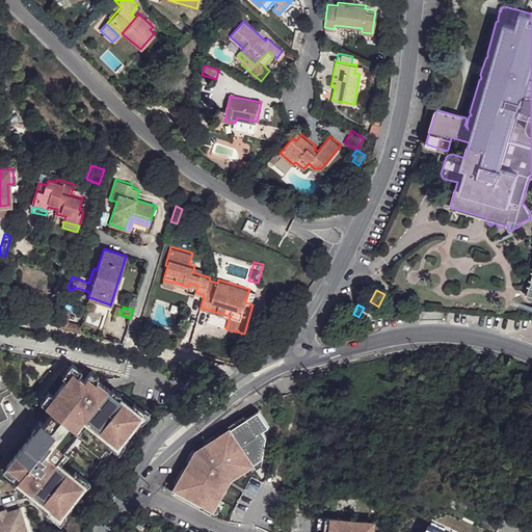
[(70,311),(61,308),(55,325),(58,327),(81,334),(83,333),(80,326),(80,324),(68,321),(70,311)]
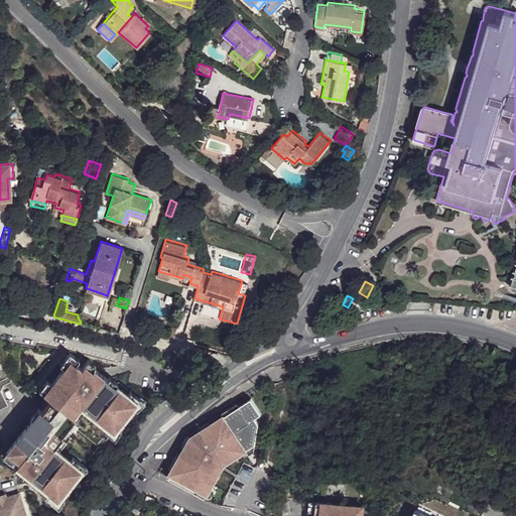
[(350,311),(358,314),(362,305),(358,302),(354,301),(350,311)]
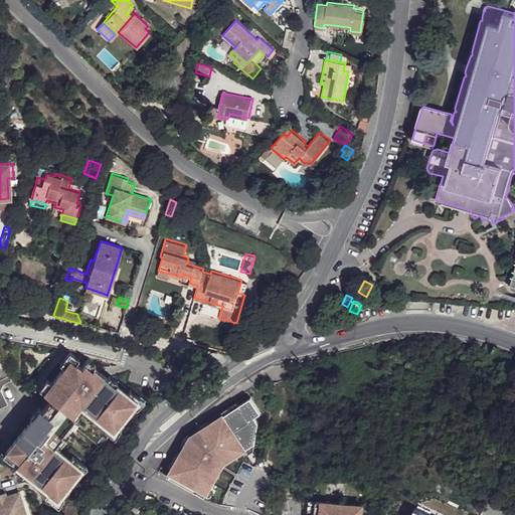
[(248,322),(235,333),(242,340),(254,329),(248,322)]
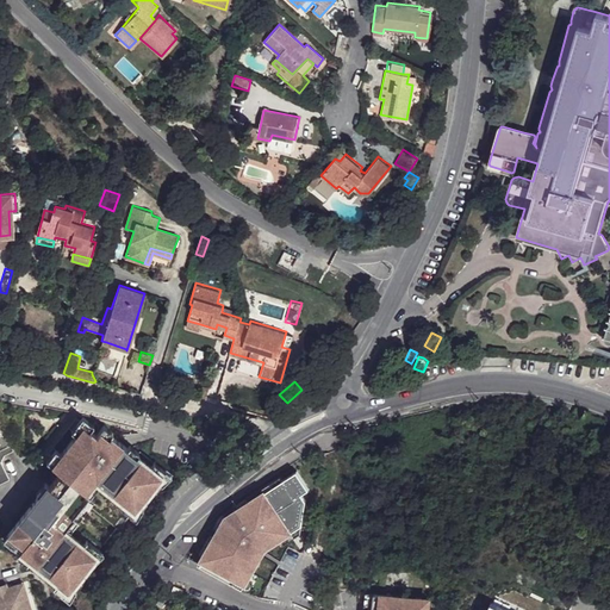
[(201,384),(197,397),(203,398),(204,398),(205,397),(209,386),(201,384)]
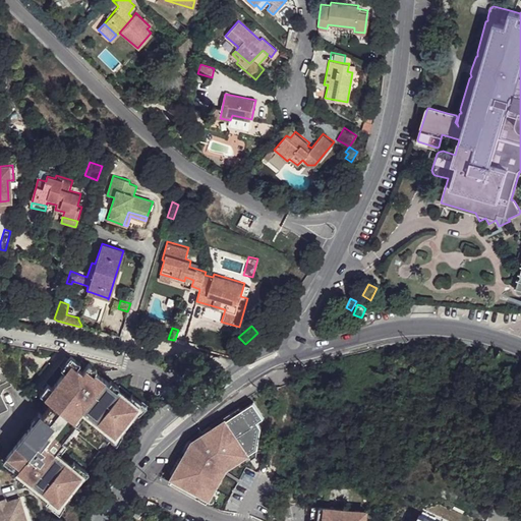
[(0,385),(9,381),(5,369),(0,356),(0,385)]
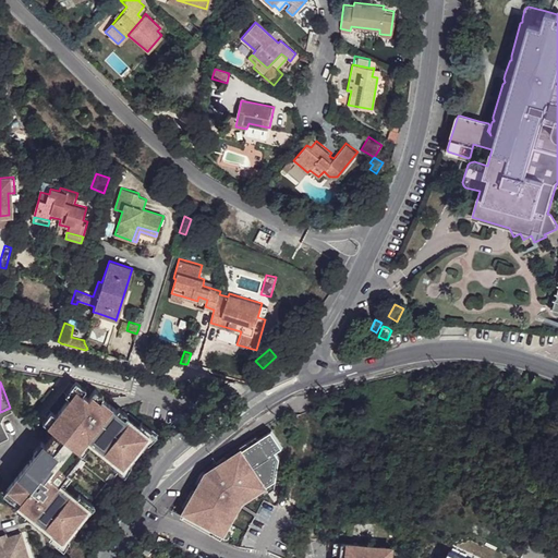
[(50,426),(79,388),(71,384),(43,421),(50,426)]
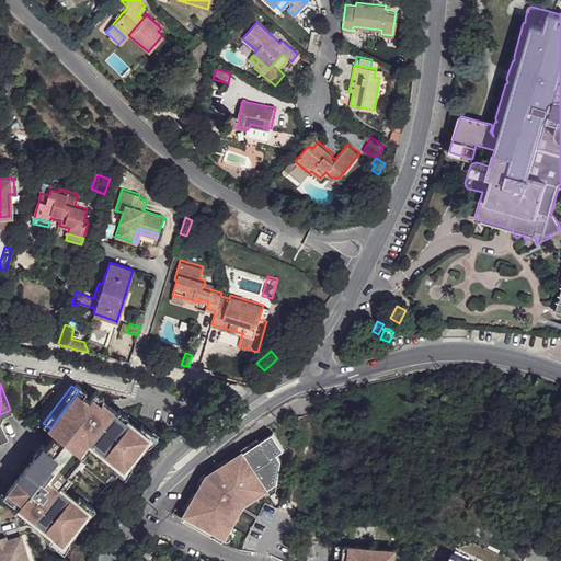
[(95,393),(89,388),(84,395),(91,400),(92,398),(95,393)]
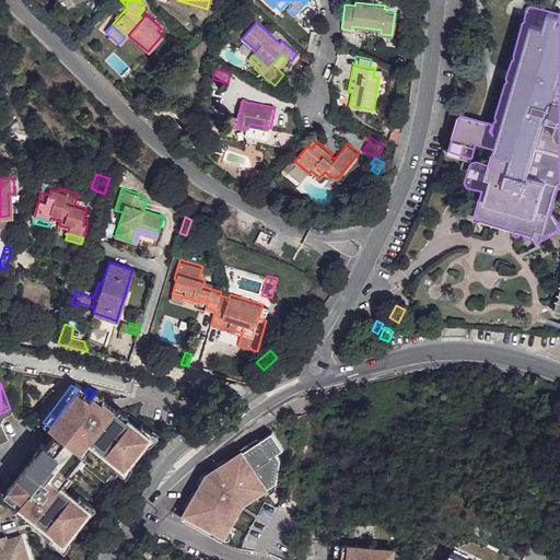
[(141,428),(128,418),(127,420),(118,413),(120,411),(104,399),(101,404),(92,397),(91,399),(84,394),(79,389),(50,428),(58,433),(82,452),(91,440),(96,443),(98,445),(101,442),(108,447),(106,451),(117,458),(126,466),(133,455),(142,444),(150,434),(141,428)]
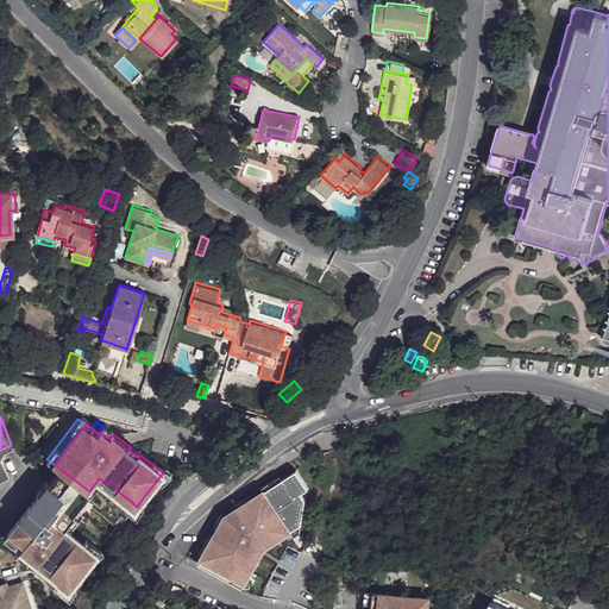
[(139,454),(142,452),(132,445),(131,447),(129,450),(138,457),(139,454)]
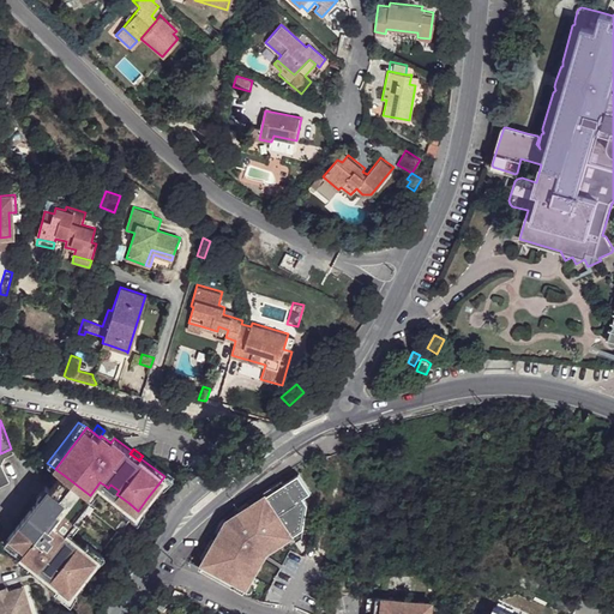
[(173,475),(158,464),(155,469),(164,476),(156,487),(160,491),(173,475)]
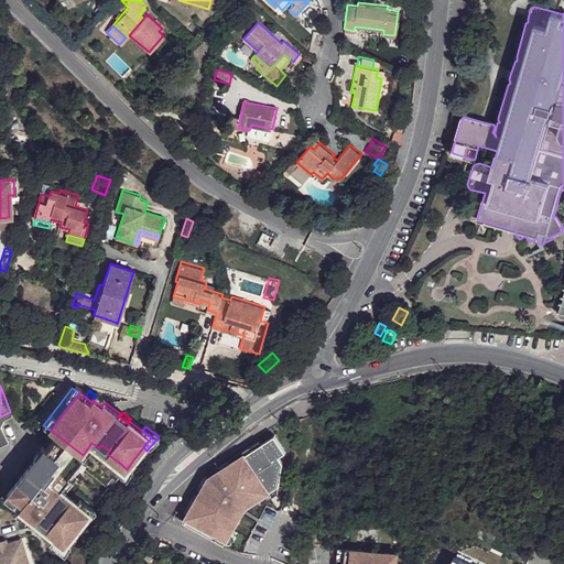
[(258,500),(280,486),(283,464),(279,457),(285,453),(274,435),(262,444),(261,445),(262,446),(246,457),(245,455),(245,456),(230,465),(229,466),(230,467),(223,473),(221,470),(212,477),(210,479),(209,481),(207,480),(203,490),(198,498),(190,513),(184,523),(225,546),(235,529),(229,527),(234,519),(239,521),(246,508),(258,500)]
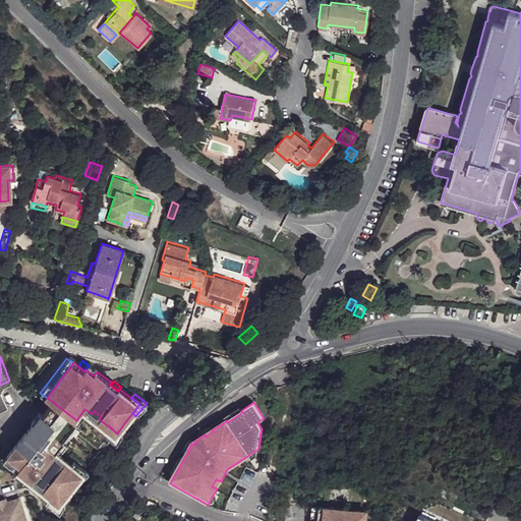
[(76,420),(54,403),(45,415),(72,436),(76,439),(85,427),(81,424),(76,420)]
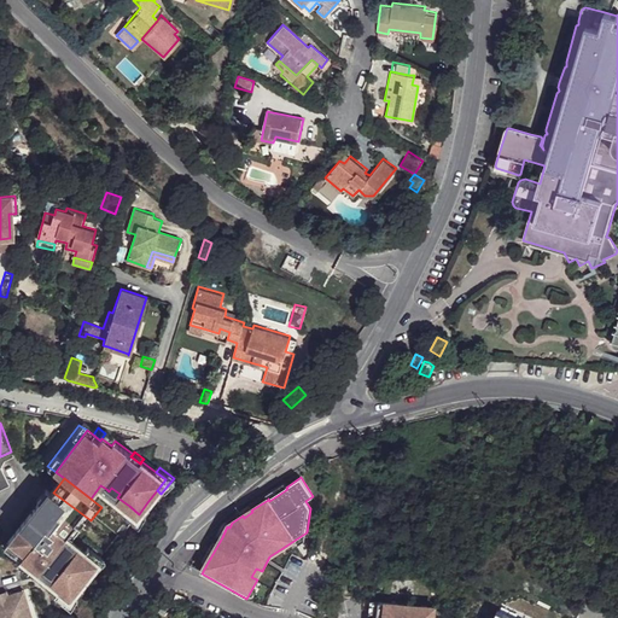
[(287,487),(284,484),(266,496),(268,500),(268,499),(269,501),(287,489),(286,488),(287,487)]
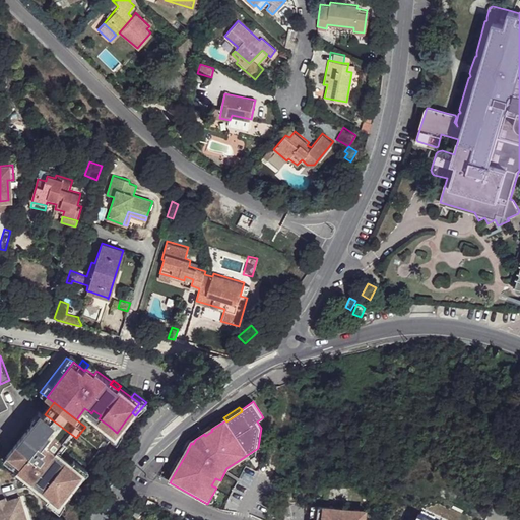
[(81,424),(89,411),(84,408),(76,419),(81,424)]
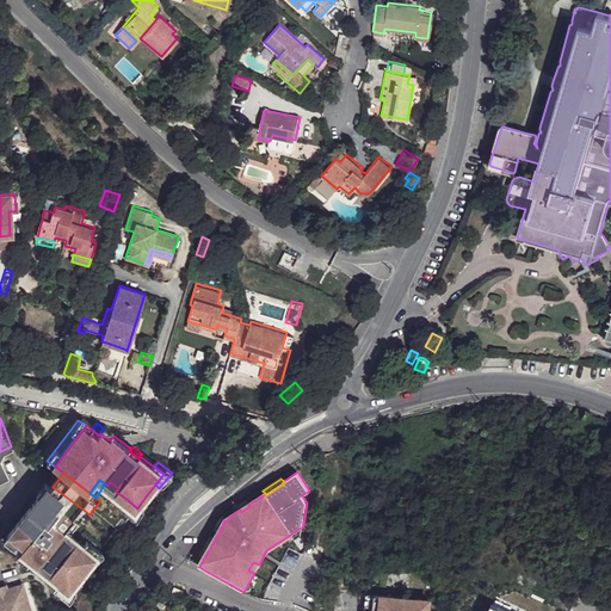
[(118,488),(110,482),(107,486),(105,488),(113,495),(116,492),(118,488)]
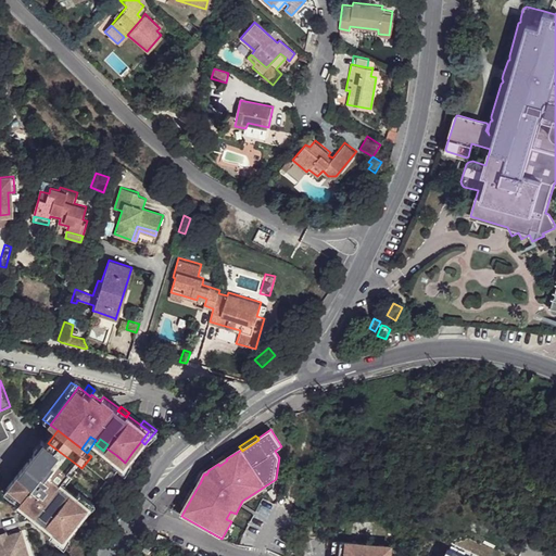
[(40,452),(48,443),(43,440),(36,449),(40,452)]
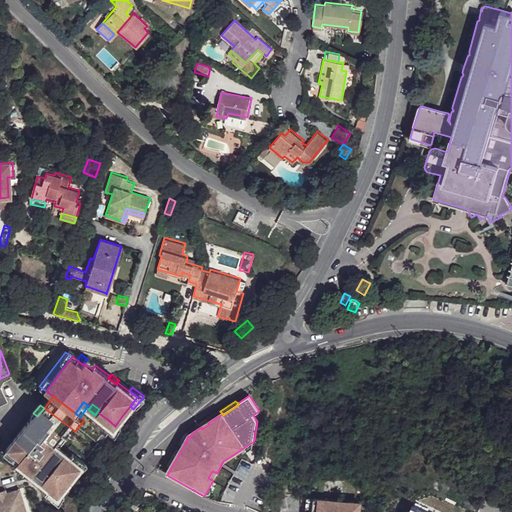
[(60,443),(71,428),(44,408),(37,416),(12,450),(25,460),(22,464),(31,471),(54,488),(53,490),(61,495),(70,484),(80,470),(84,465),(75,458),(58,445),(60,443)]
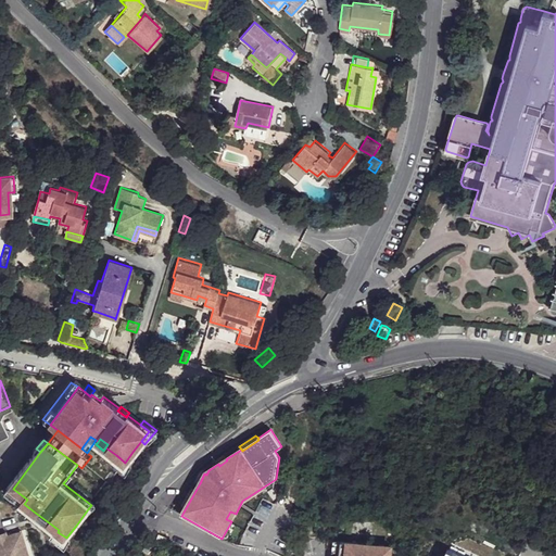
[(126,470),(136,454),(133,452),(125,463),(116,455),(113,459),(126,470)]
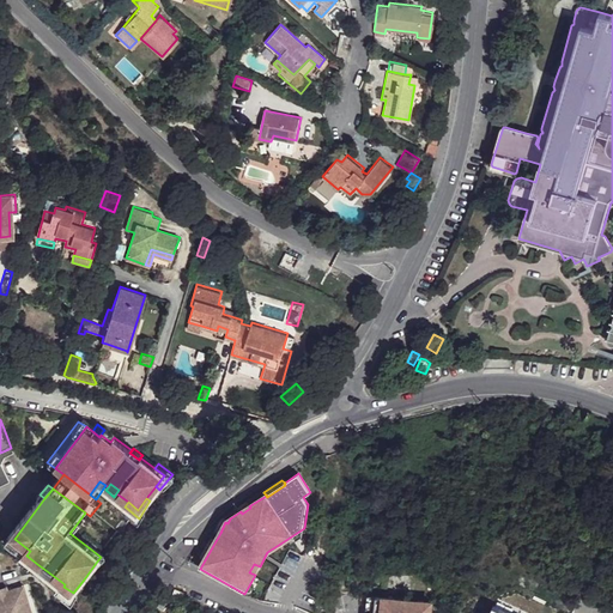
[(249,507),(250,505),(248,502),(238,509),(241,511),(242,514),(250,508),(249,507)]
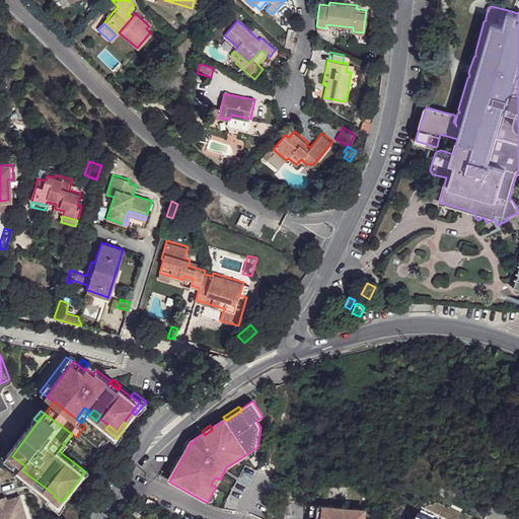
[(65,452),(76,437),(72,434),(61,449),(65,452)]
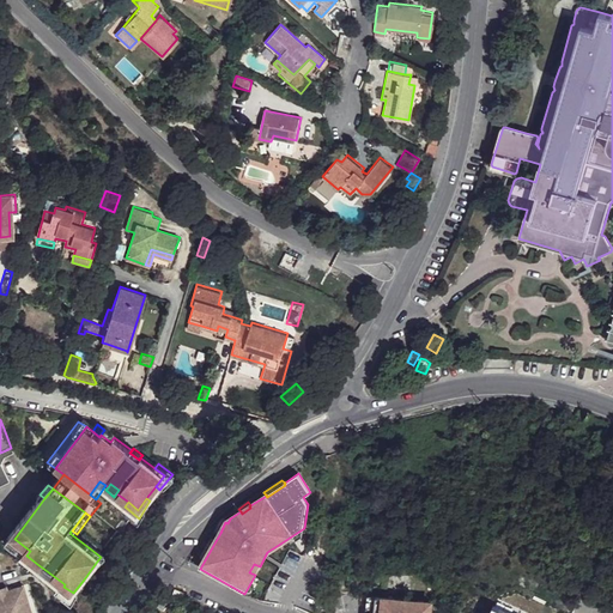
[(229,521),(223,519),(216,530),(220,533),(225,522),(228,523),(229,521)]
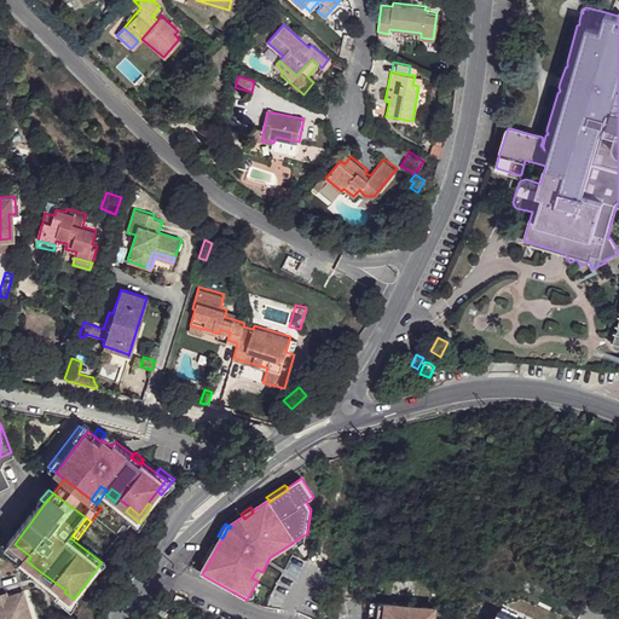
[(287,554),(306,542),(307,533),(283,549),(287,554)]
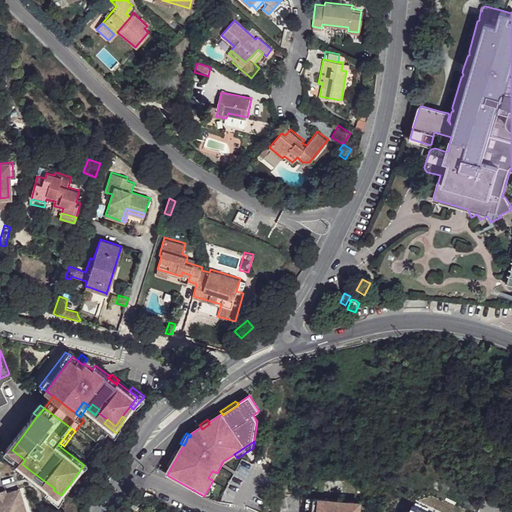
[(25,460),(12,450),(9,454),(22,464),(25,460)]
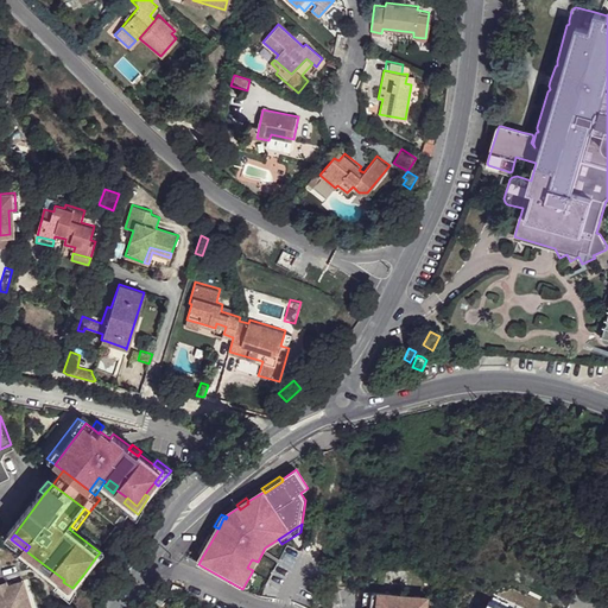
[(204,553),(214,537),(210,534),(200,552),(204,553)]
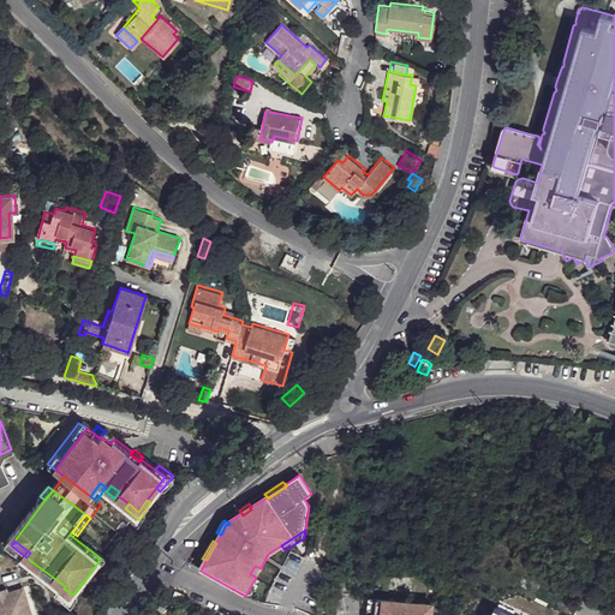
[(109,557),(94,545),(90,550),(101,559),(96,565),(99,566),(109,557)]
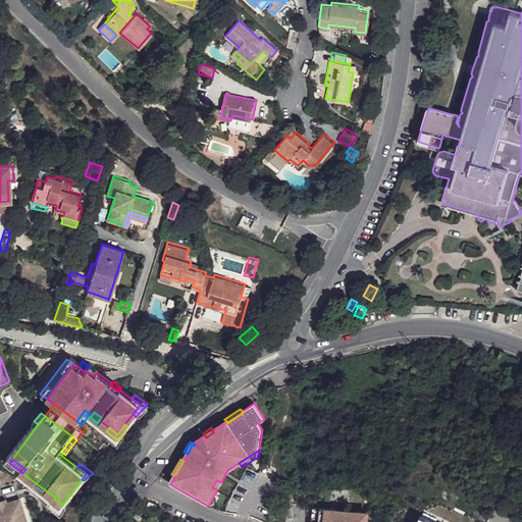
[(32,480),(22,473),(18,477),(29,484),(32,480)]
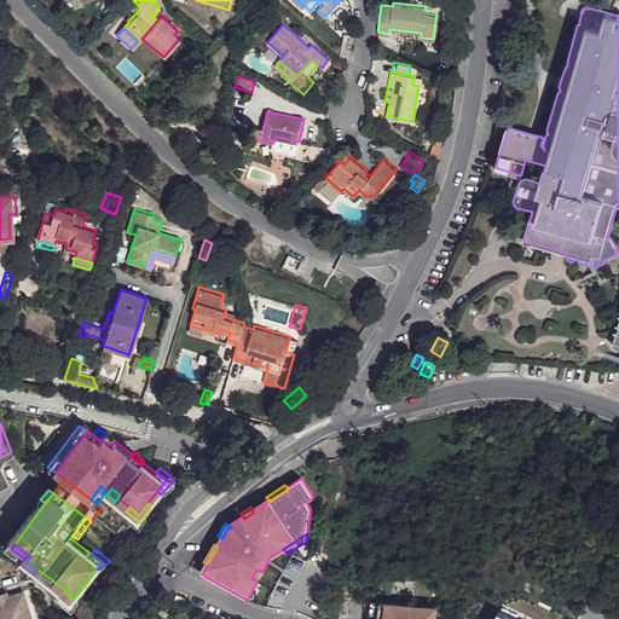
[(258,580),(262,572),(256,570),(252,578),(258,580)]
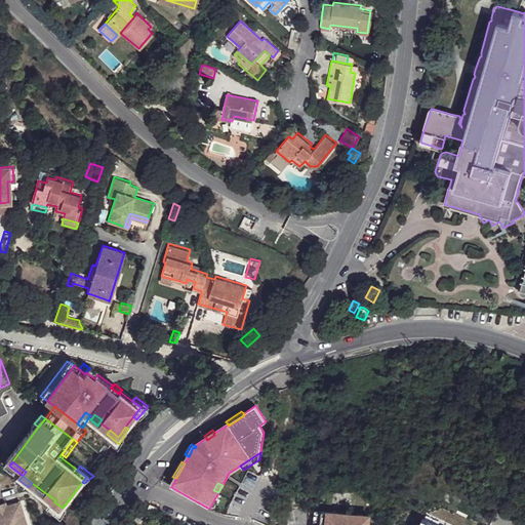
[(66,517),(74,498),(72,496),(63,508),(54,502),(51,507),(66,517)]
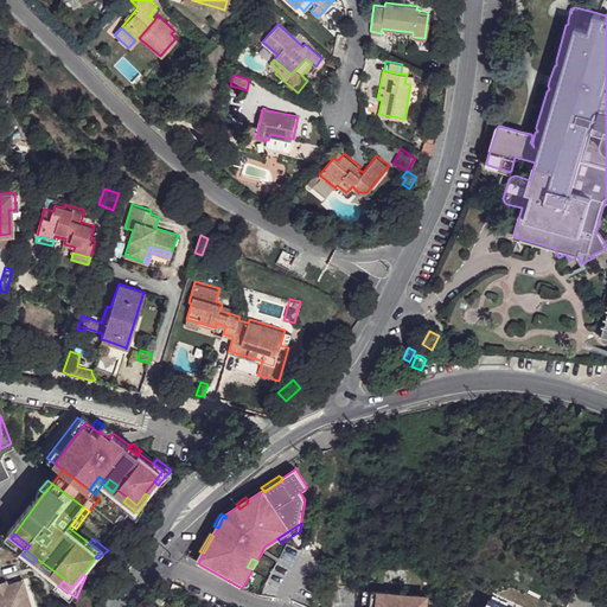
[(0,589),(0,606),(31,606),(29,595),(24,596),(19,583),(8,587),(0,589)]
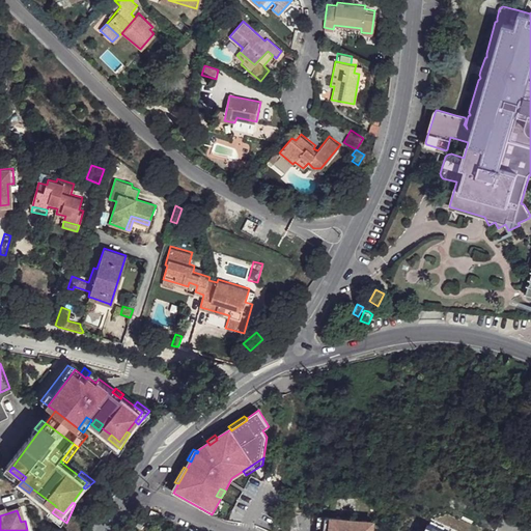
[(160,520),(162,514),(154,510),(150,515),(160,520)]
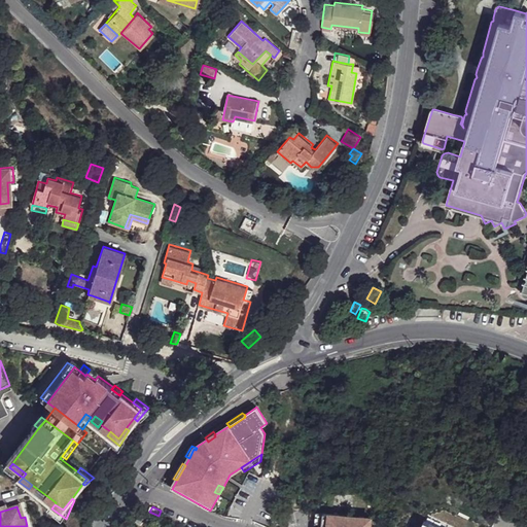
[(371,526),(373,517),(316,511),(314,526),(371,526)]
